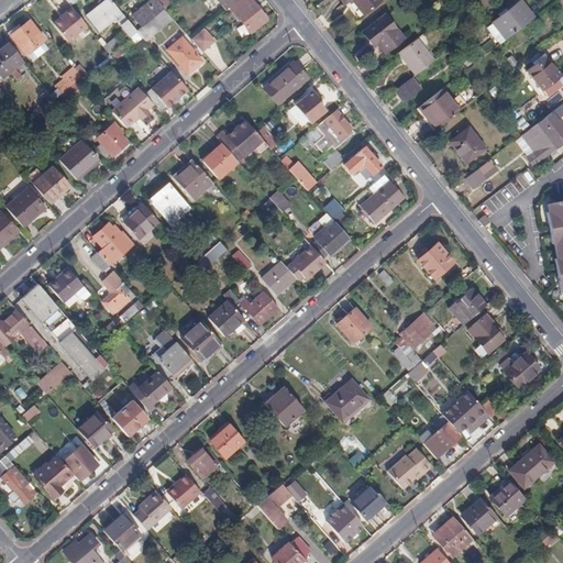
[(136,31),(111,0),(106,0),(87,17),(99,31),(117,19),(130,36),(136,31)]
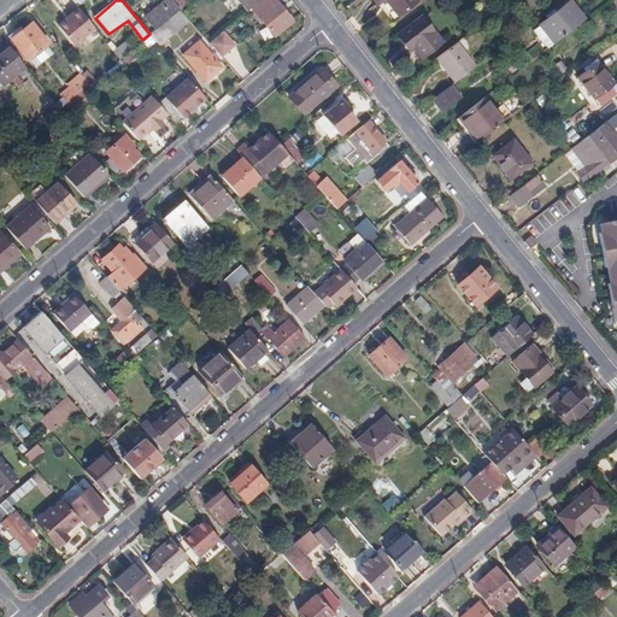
[(170,17),(178,10),(170,0),(163,0),(142,17),(153,30),(170,17)]
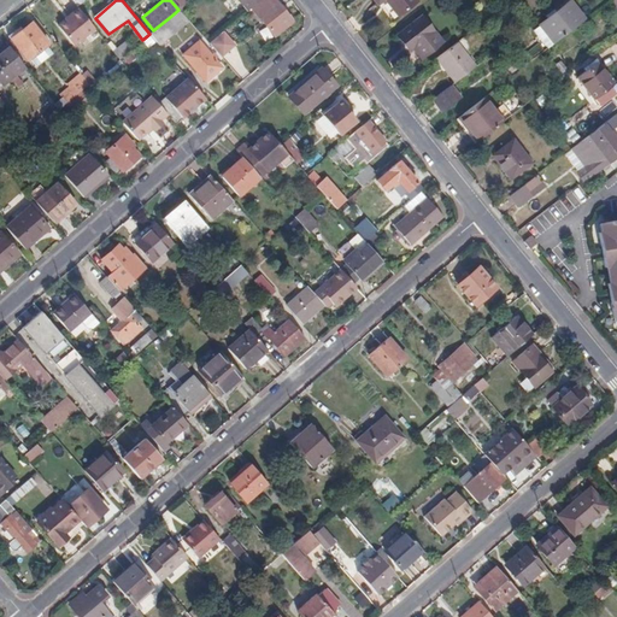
[(417,1),(416,0),(374,0),(377,5),(382,0),(386,0),(399,16),(417,1)]
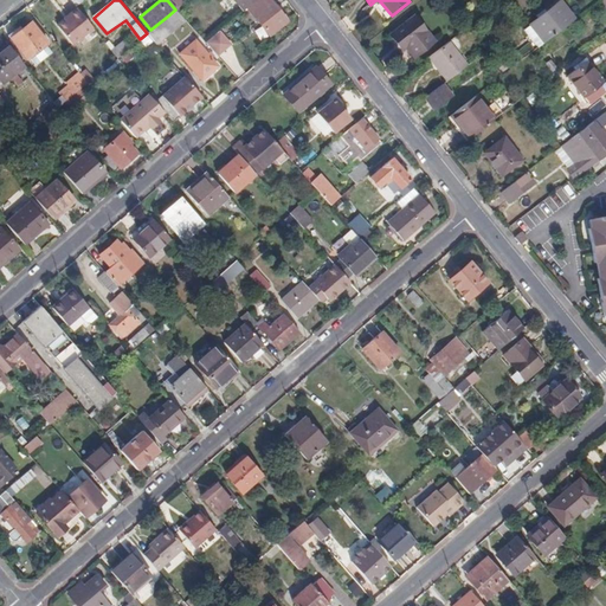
[(285,23),(268,1),(251,15),(269,37),(285,23)]
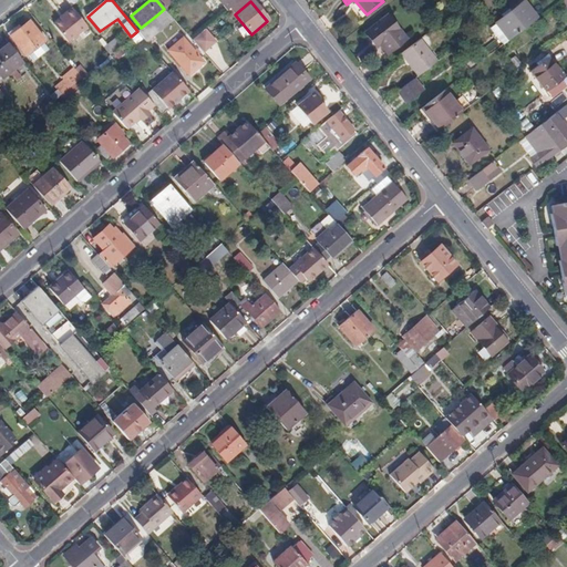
[(502,47),(535,19),(522,2),(488,30),(502,47)]
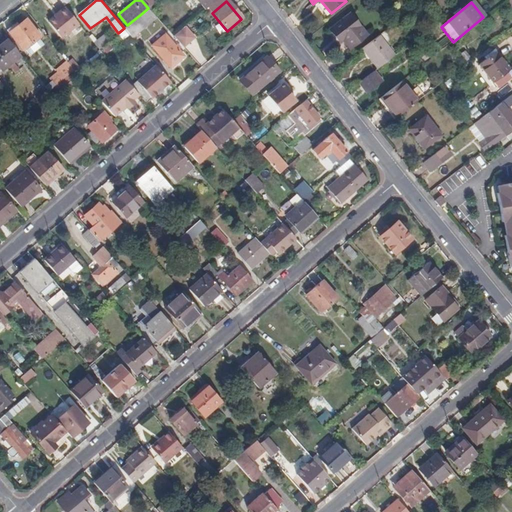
[(60,37),(78,23),(65,6),(56,12),(57,14),(54,16),(48,21),(60,37)]
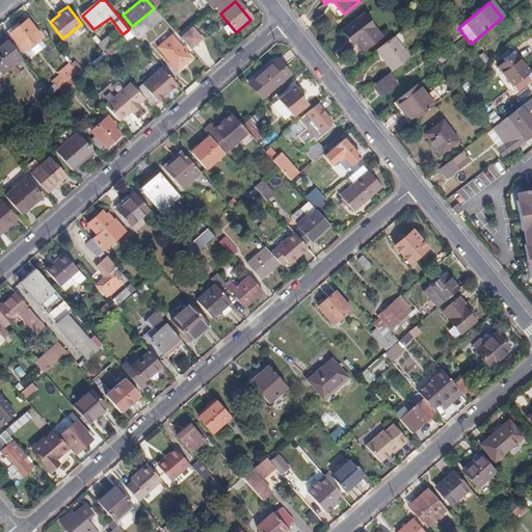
[(364,51),(380,36),(364,15),(342,32),(353,45),(356,42),(364,51)]
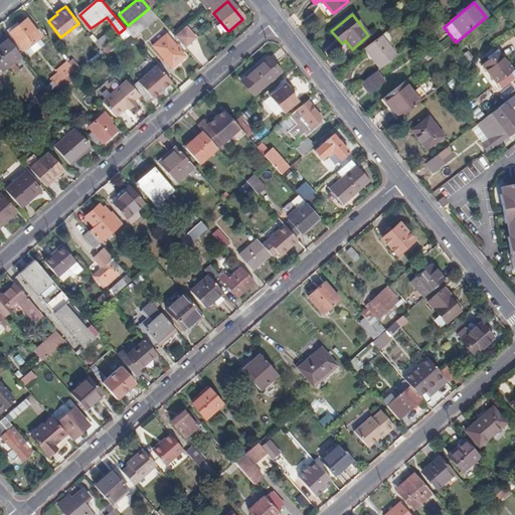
[(40,36),(26,18),(19,24),(16,21),(7,29),(23,50),(40,36)]
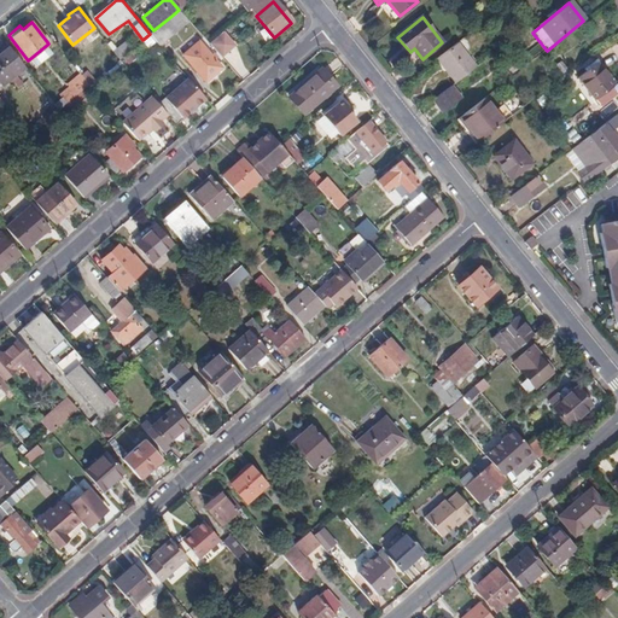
[(222,34),(209,45),(221,59),(234,47),(222,34)]
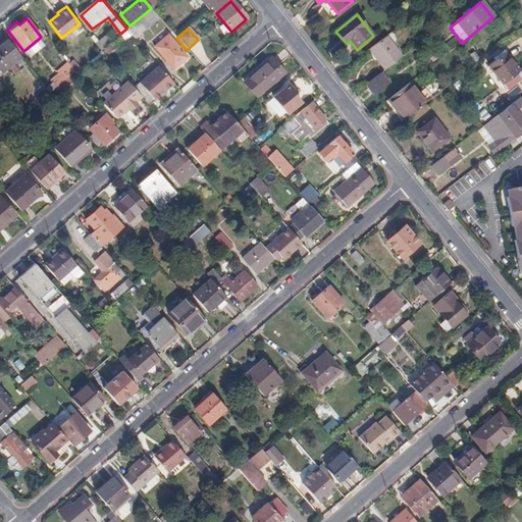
[(107,34),(96,43),(101,50),(112,40),(107,34)]
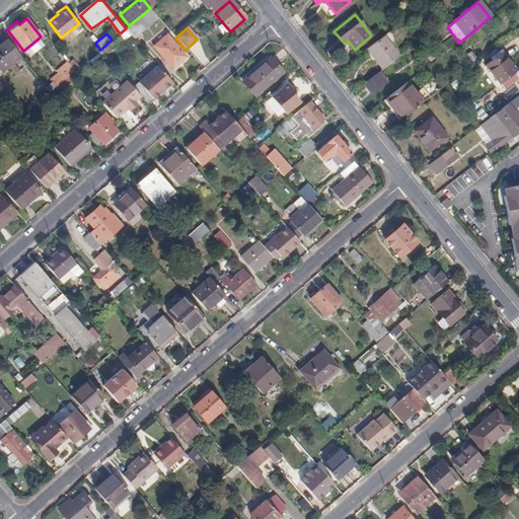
[(186,59),(167,36),(159,42),(156,39),(152,43),(155,46),(153,48),(172,71),(186,59)]
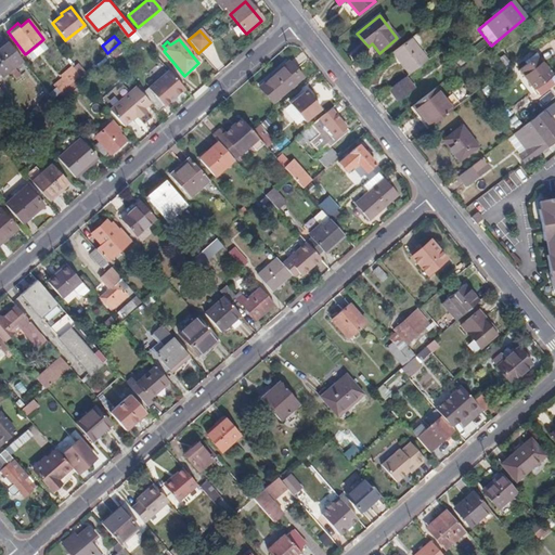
[(428,61),(411,39),(392,54),(411,75),(428,61)]
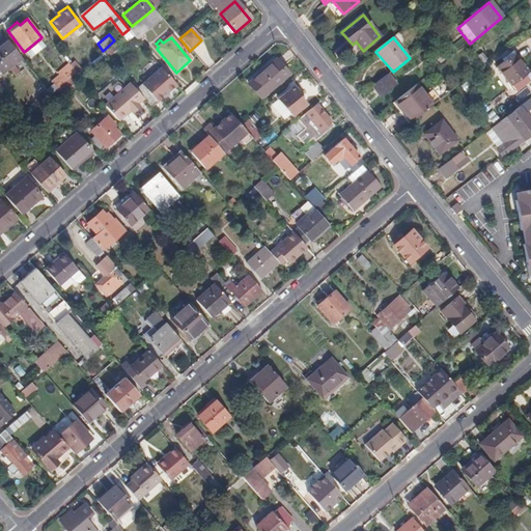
[(22,57),(7,38),(0,44),(0,48),(0,49),(0,48),(0,67),(3,72),(22,57)]
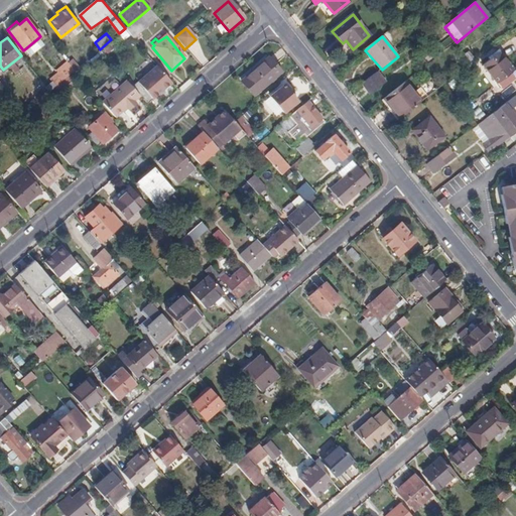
[(462,56),(469,65),(474,60),(467,51),(462,56)]
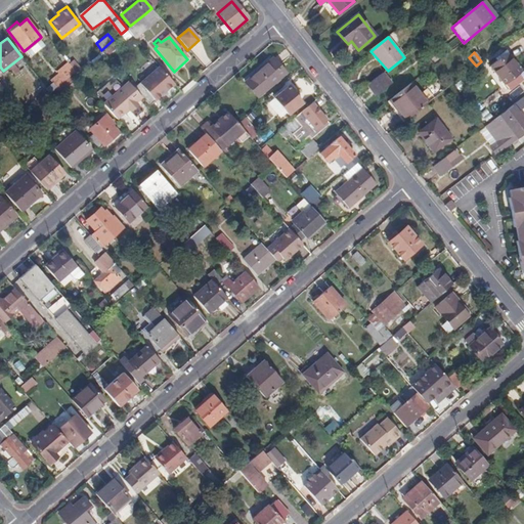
[(54,89),(76,72),(70,63),(61,53),(58,55),(64,63),(56,71),(58,73),(48,81),(54,89)]
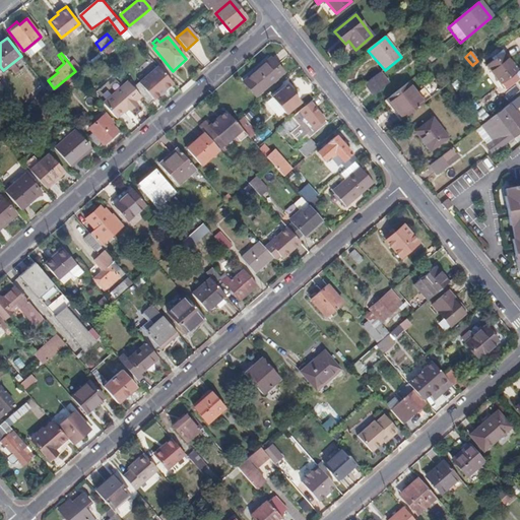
[(518,71),(504,54),(485,67),(505,91),(519,79),(515,73),(518,71)]
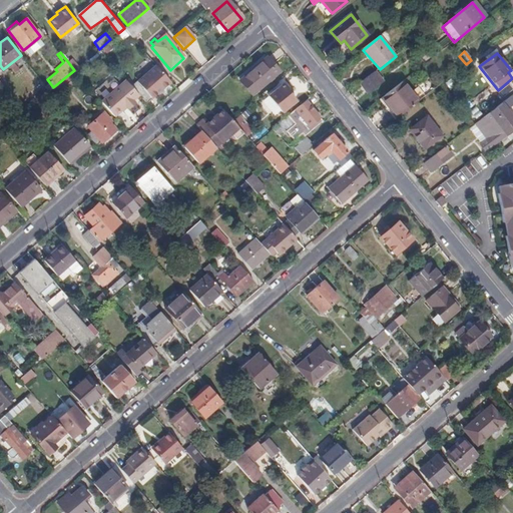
[(72,58),(68,62),(74,70),(78,74),(83,70),(72,58)]
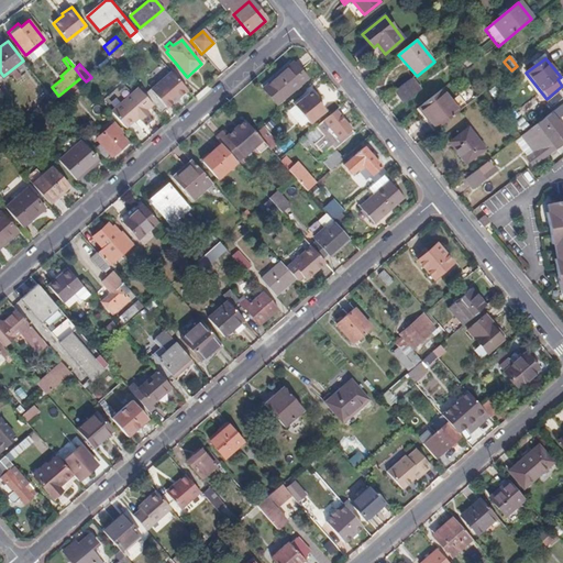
[(307,80),(293,64),(263,91),(276,107),(307,80)]
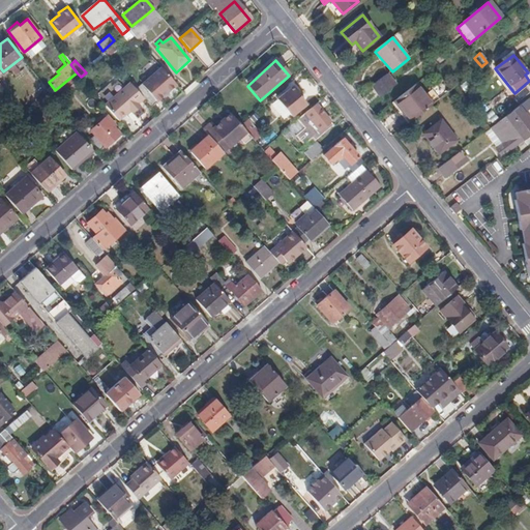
[(467,71),(470,76),(479,68),(476,64),(467,71)]
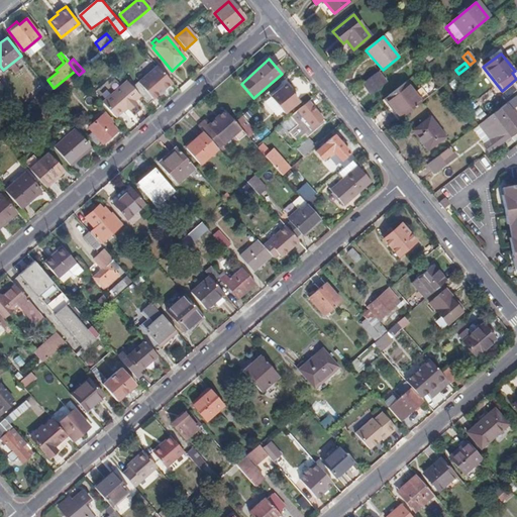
[(172,81),(158,65),(132,87),(141,97),(147,103),(172,81)]
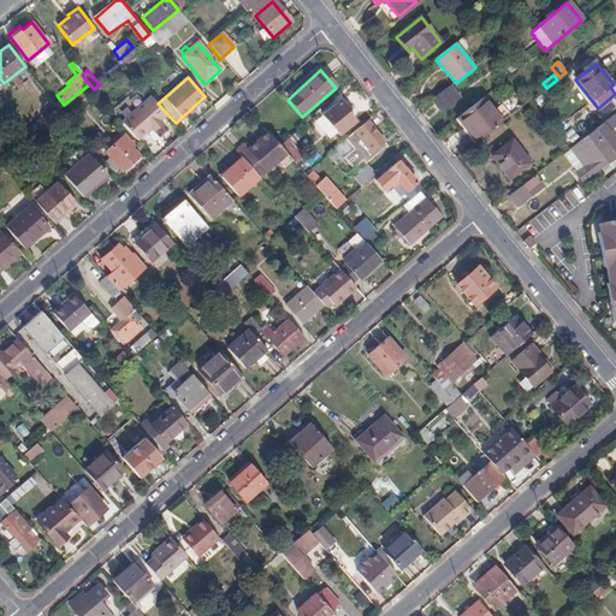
[(452,86),(437,98),(446,111),(462,99),(452,86)]
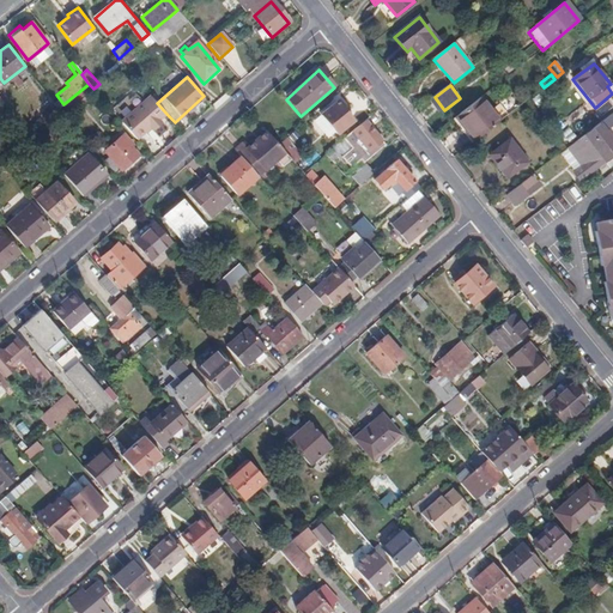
[(157,103),(150,93),(143,99),(161,120),(168,115),(157,103)]
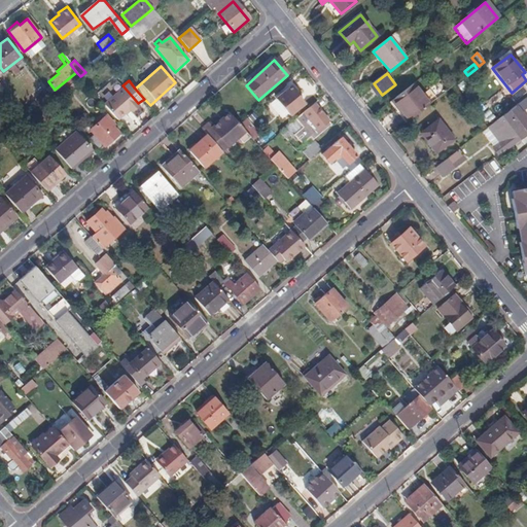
[(123,85),(103,103),(117,118),(138,103),(123,85)]
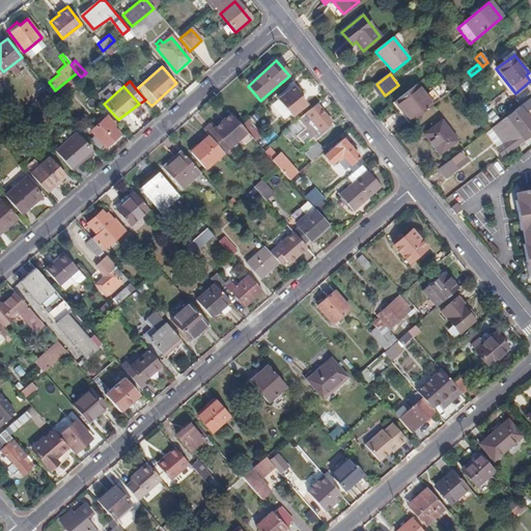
[(430,108),(414,88),(394,104),(411,123),(430,108)]
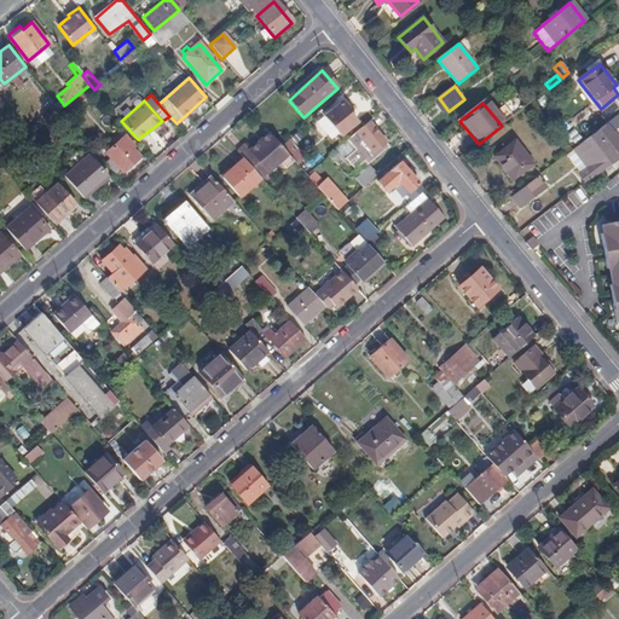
[(340,137),(357,122),(341,104),(317,125),(331,142),(337,136),(340,137)]
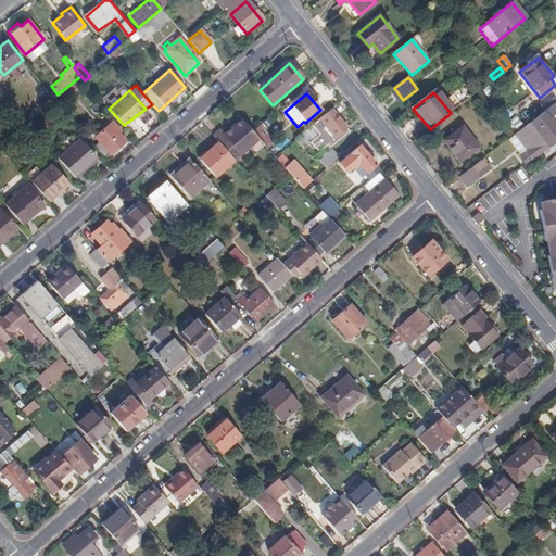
[(555,108),(553,103),(517,134),(516,134),(507,141),(519,156),(517,158),(525,166),(535,158),(555,140),(555,128),(548,119),(555,112),(555,108)]
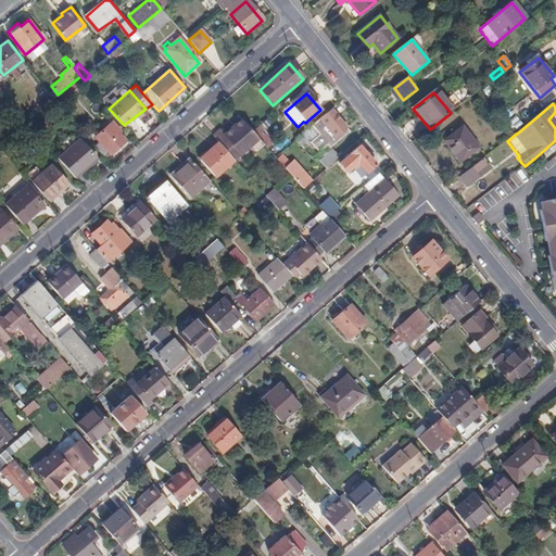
[(340,133),(325,115),(311,126),(318,136),(311,143),(317,152),(340,133)]
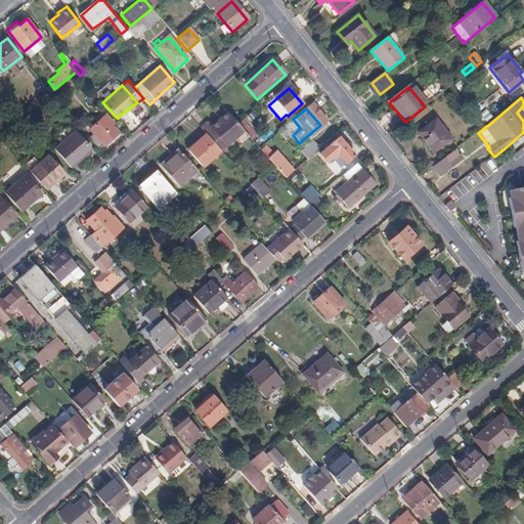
[(220,151),(225,157),(249,136),(237,124),(228,113),(211,128),(207,123),(201,129),(206,135),(220,151)]
